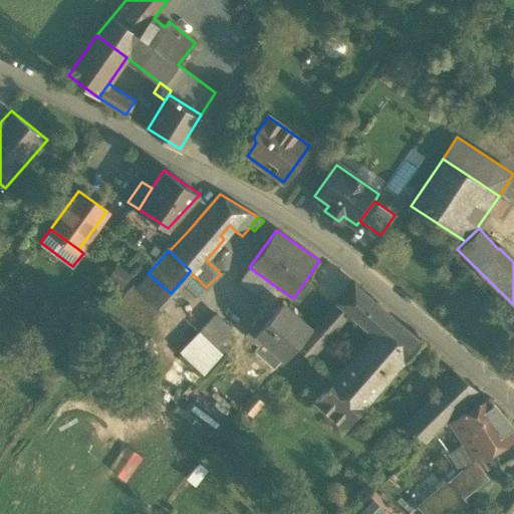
[(239,281),(264,299),(274,285),(249,267),(239,281)]
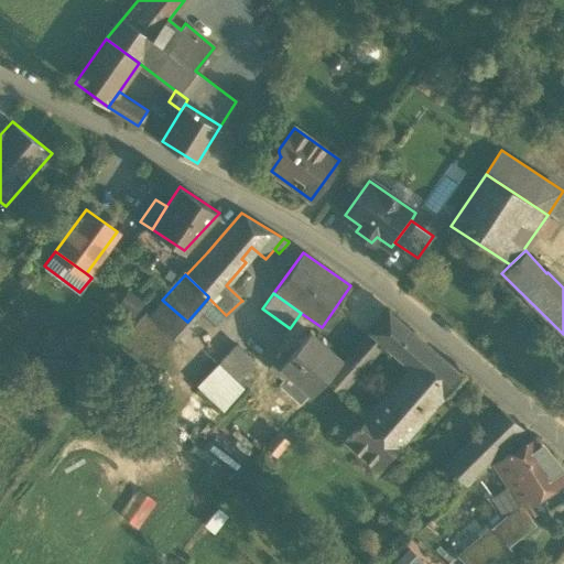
[(162,300),(149,314),(175,337),(187,322),(162,300)]
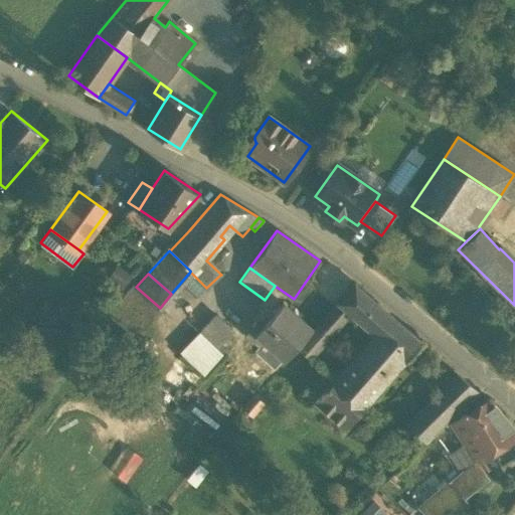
[(134,338),(160,308),(136,287),(133,284),(107,315),(115,322),(133,337),(132,337),(134,338)]
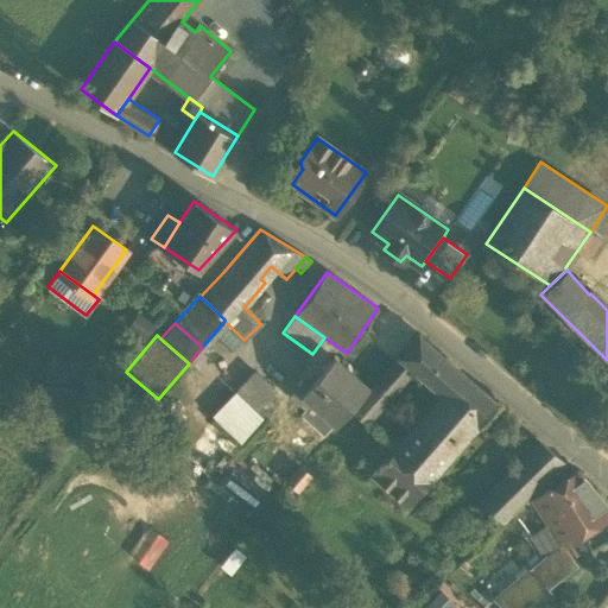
[(398,359),(412,371),(443,396),(479,428),(499,405),(458,371),(418,336),(398,359)]
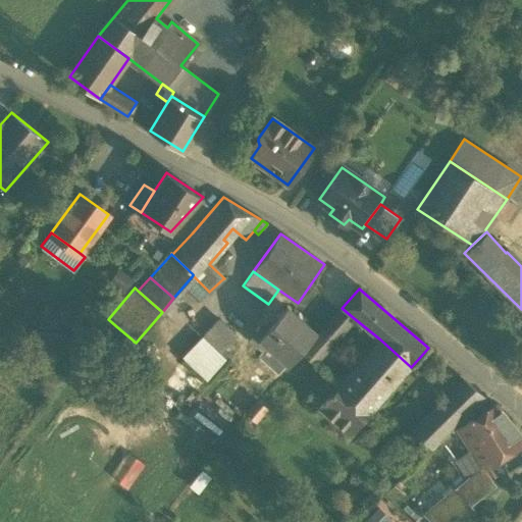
[(276,353),(289,363),(315,333),(286,307),(264,332),(259,327),(249,338),(271,359),(276,353)]
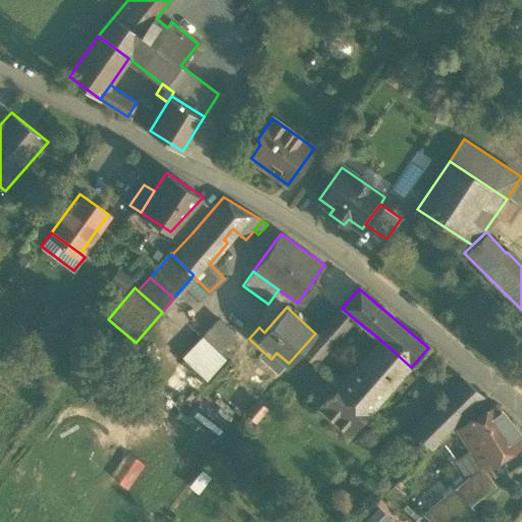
[(304,350),(317,362),(354,318),(342,308),(304,350)]
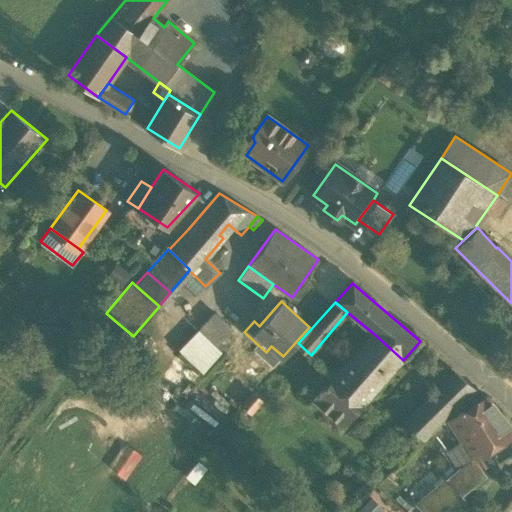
[(199,329),(216,345),(232,329),(214,312),(199,329)]
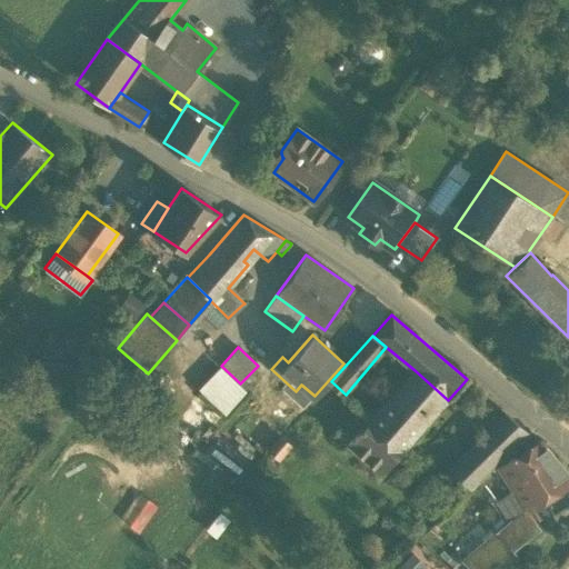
[(127,356),(118,348),(110,357),(118,365),(127,356)]
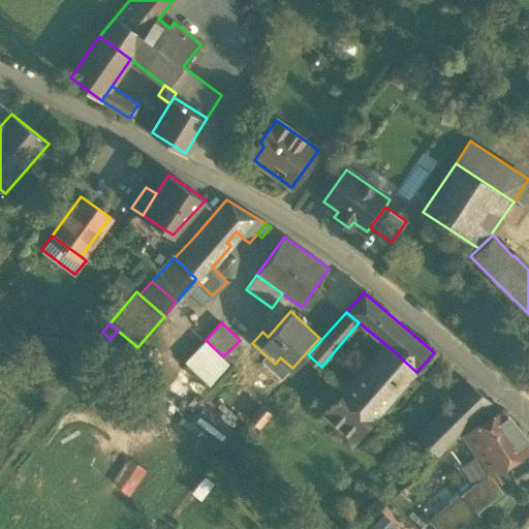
[(229,363),(223,356),(206,340),(184,361),(209,384),(229,363)]
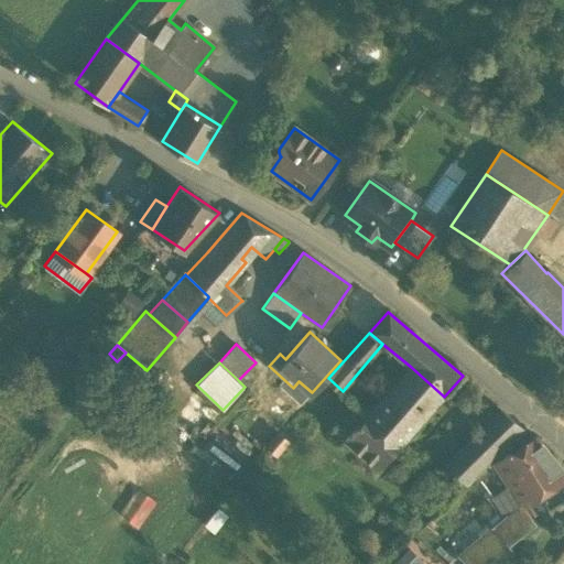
[(411,367),(390,390),(405,403),(415,391),(434,408),(444,397),(411,367)]
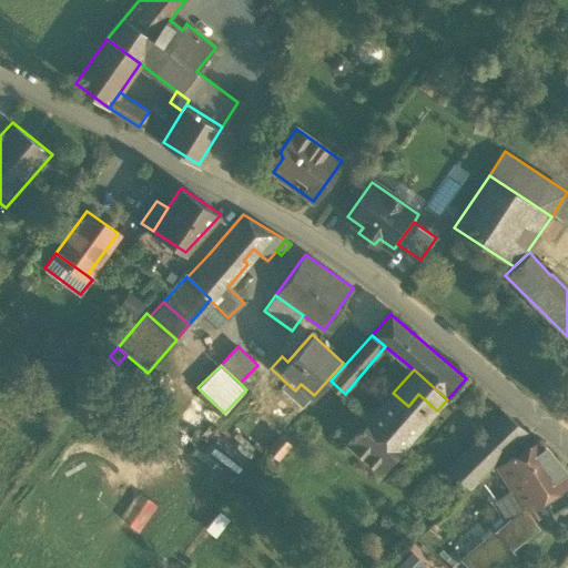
[(382,475),(437,411),(418,394),(408,406),(393,393),(347,445),(382,475)]
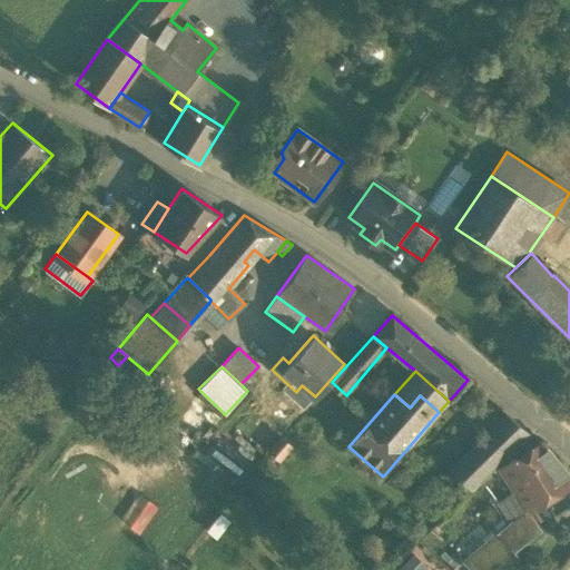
[(479,483),(489,474),(510,453),(529,433),(509,415),(451,472),(469,492),(470,493),(478,485),(479,483)]
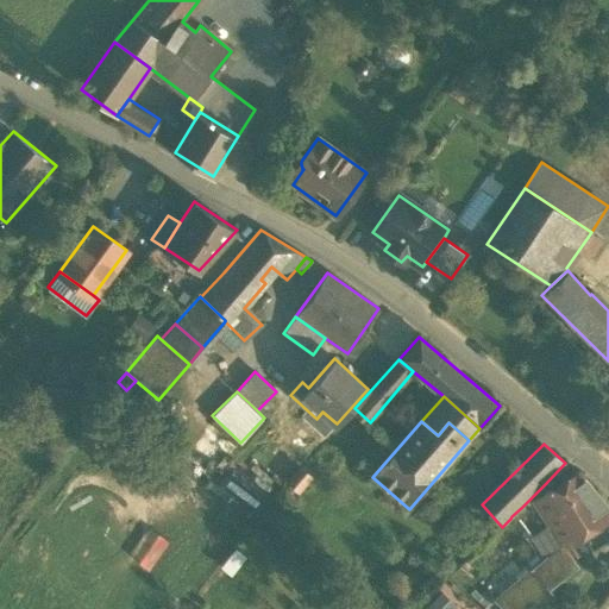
[(287,471),(293,450),(277,445),(270,466),(287,471)]
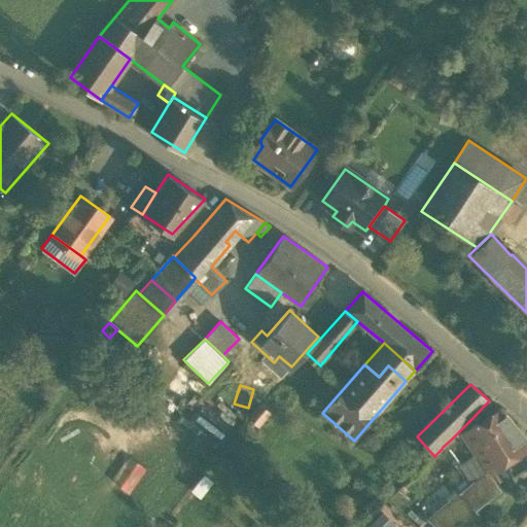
[(255,424),(270,414),(261,402),(247,413),(255,424)]
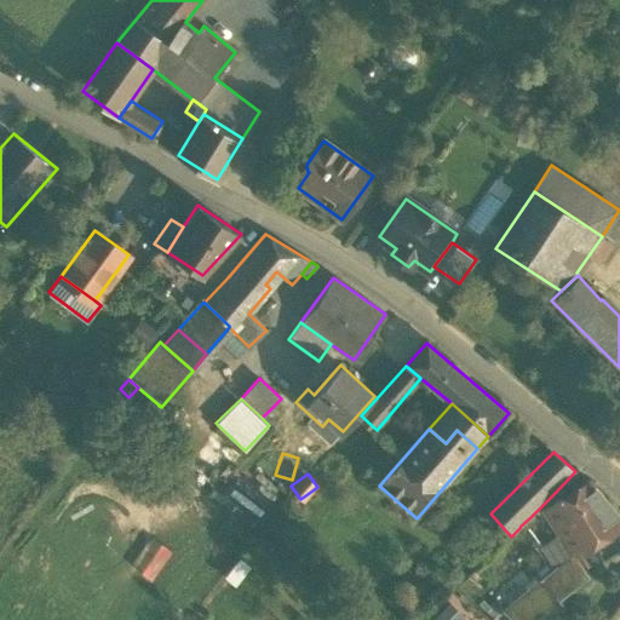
[(544,514),(557,535),(574,555),(619,526),(619,515),(592,481),(592,482),(561,501),(543,512),(544,514)]
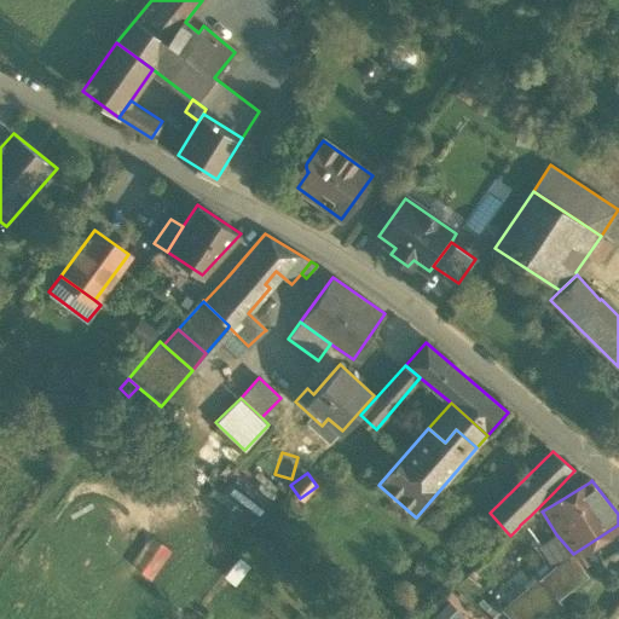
[(560,501),(554,492),(531,515),(536,520),(543,513),(542,512),(560,501)]
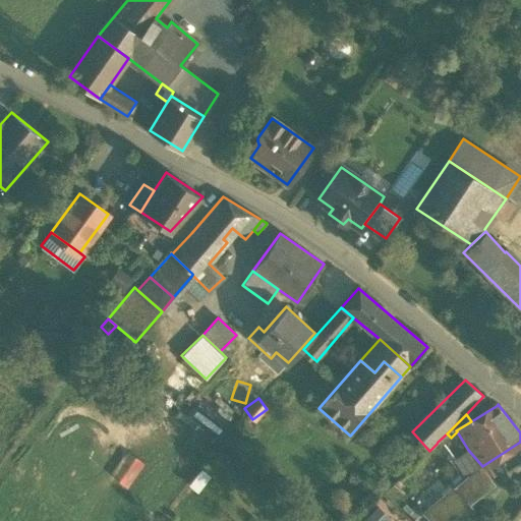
[(447,433),(438,442),(442,447),(451,438),(447,433)]
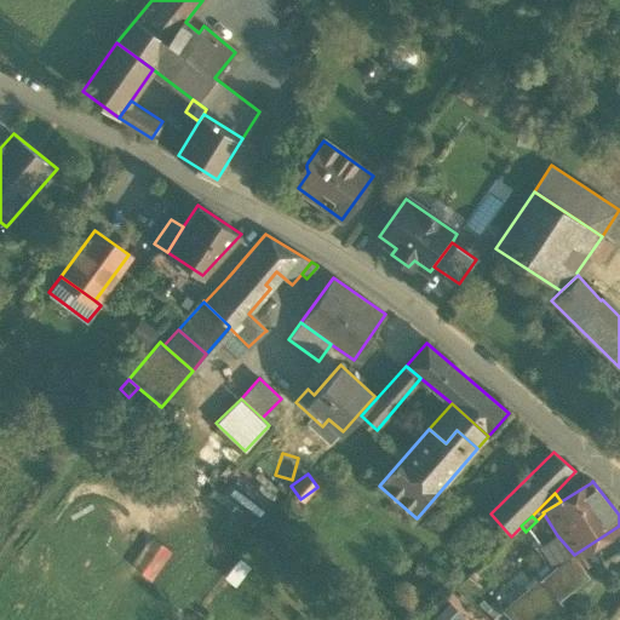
[(568,558),(574,555),(557,535),(538,549),(551,569),(504,610),(511,619),(535,619),(543,615),(546,619),(552,619),(566,608),(560,601),(589,578),(578,560),(572,563),(568,558)]
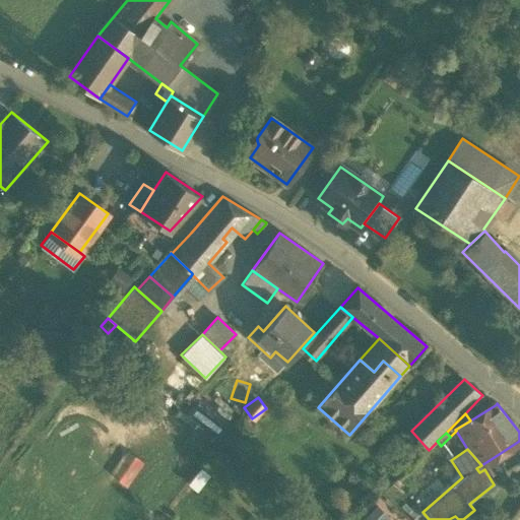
[(377,503),(363,517),(365,519),(383,519),(388,515),(377,503)]
